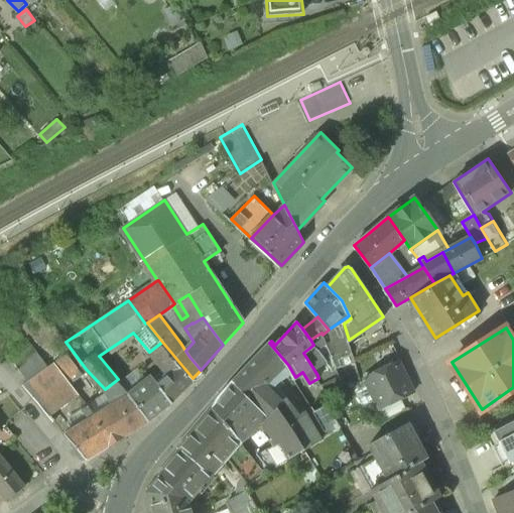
[(329,330),(323,335),(330,351),(343,342),(338,333),(334,335),(330,329),(329,330)]
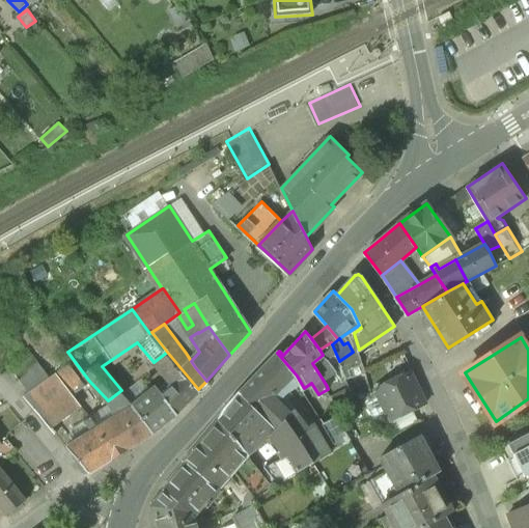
[(323,355),(312,363),(327,386),(344,374),(339,361),(332,344),(331,342),(326,345),(329,352),(323,355)]
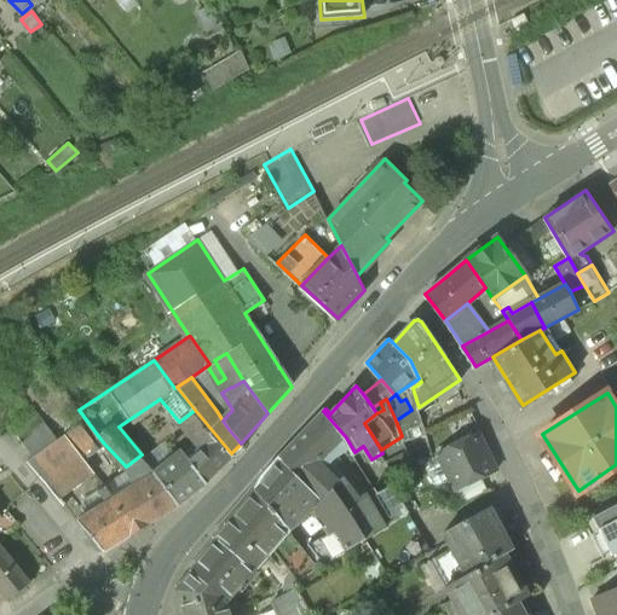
[(380,402),(373,407),(376,413),(384,410),(380,402)]
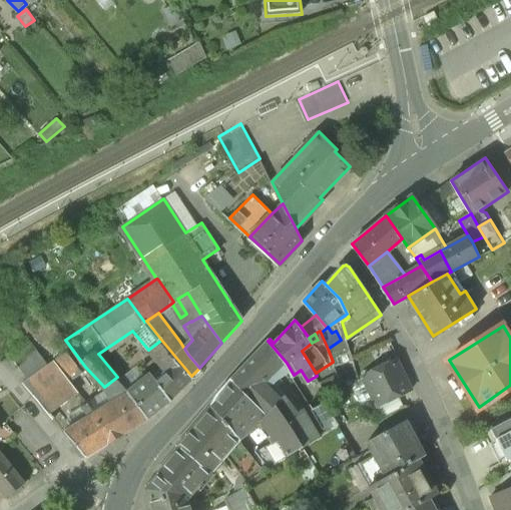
[(29,338),(10,353),(19,365),(38,350),(29,338)]
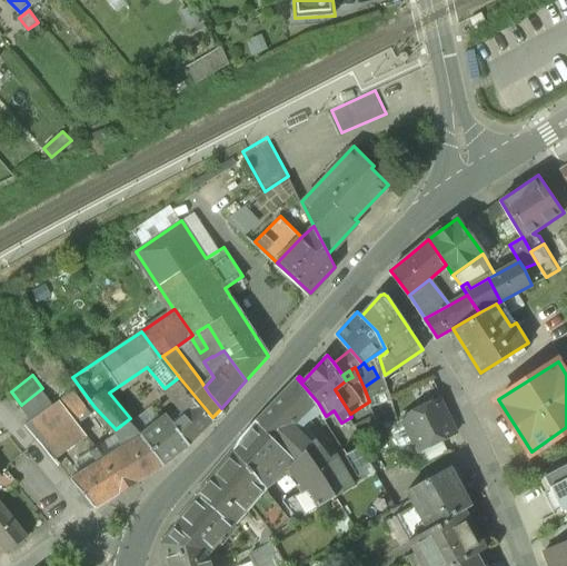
[(212,417),(179,377),(165,388),(187,415),(177,423),(190,443),(214,418),(212,417)]
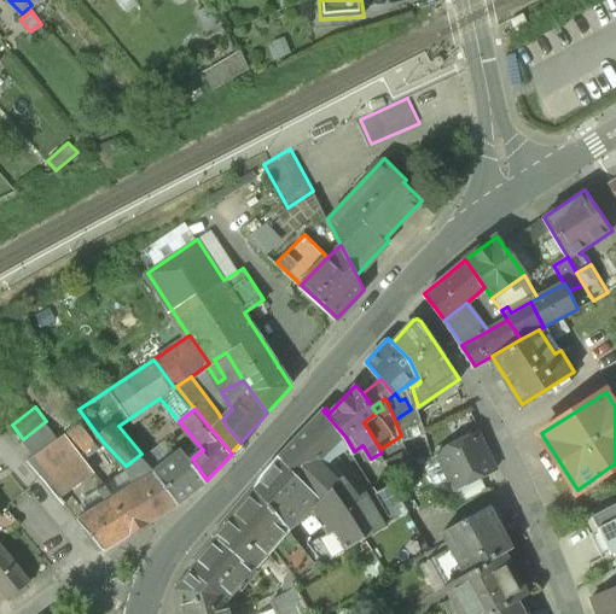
[(100,448),(81,422),(69,410),(53,415),(46,421),(59,438),(65,433),(86,458),(100,448)]
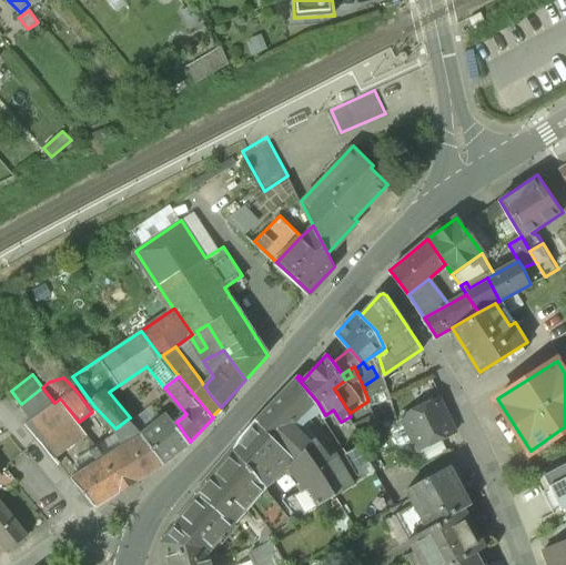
[(296,377),(258,419),(278,443),(295,460),(306,449),(311,444),(295,425),(317,402),(296,377)]
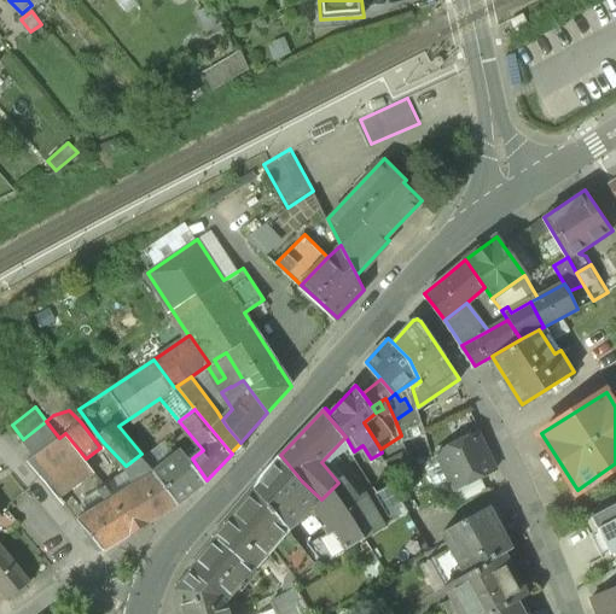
[(46,421),(23,439),(35,455),(53,443),(59,438),(46,421)]
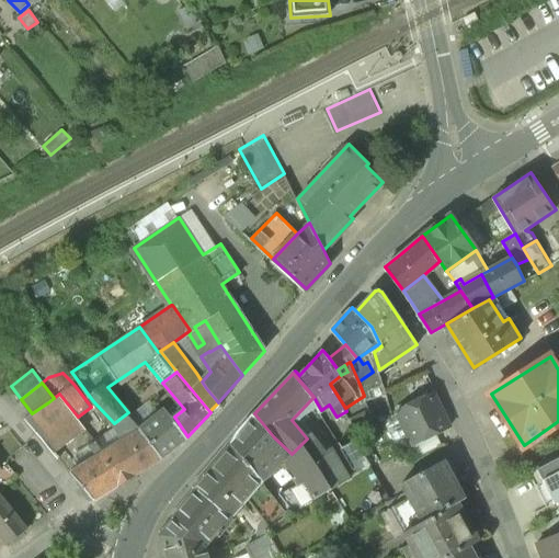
[(434,391),(397,410),(413,443),(414,443),(437,432),(451,425),(434,391)]
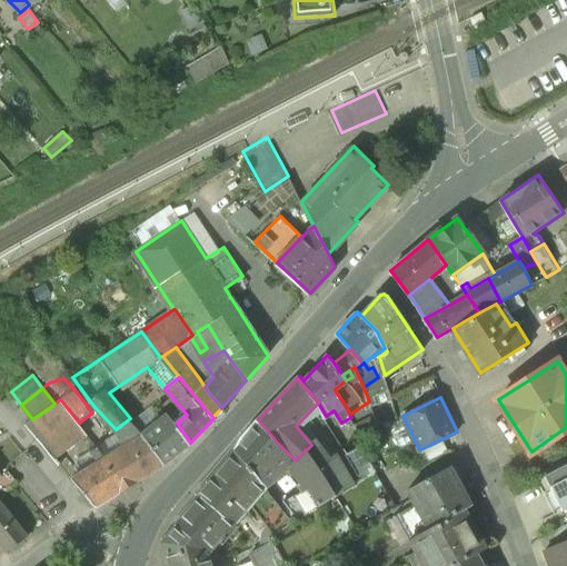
[(79,423),(60,399),(55,404),(49,408),(75,439),(86,432),(79,423)]
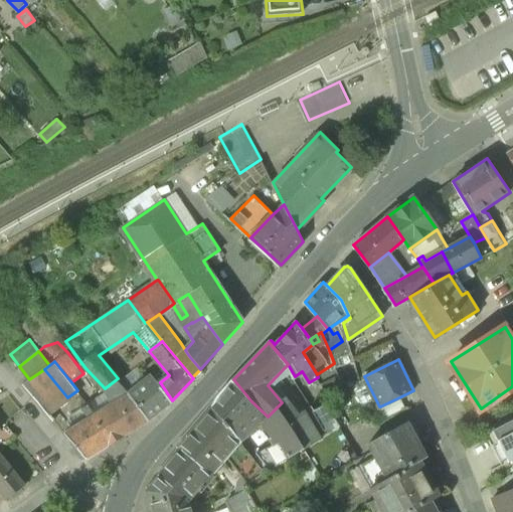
[(29,379),(24,383),(47,412),(67,397),(44,369),(29,379)]
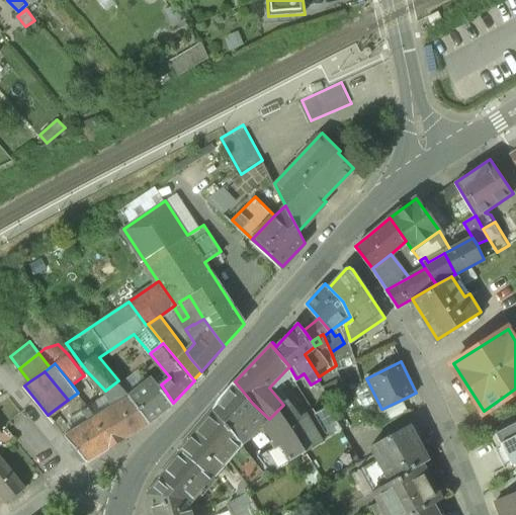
[(156,377),(145,384),(143,380),(134,387),(136,391),(130,395),(150,422),(173,403),(161,384),(156,377)]
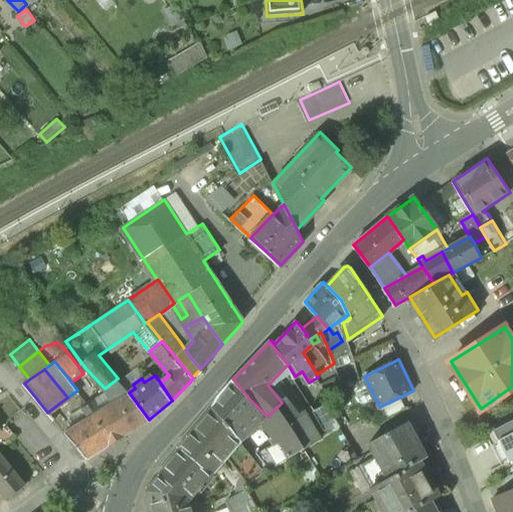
[(129,392),(118,378),(105,388),(114,401),(99,411),(97,413),(114,442),(149,419),(129,392)]
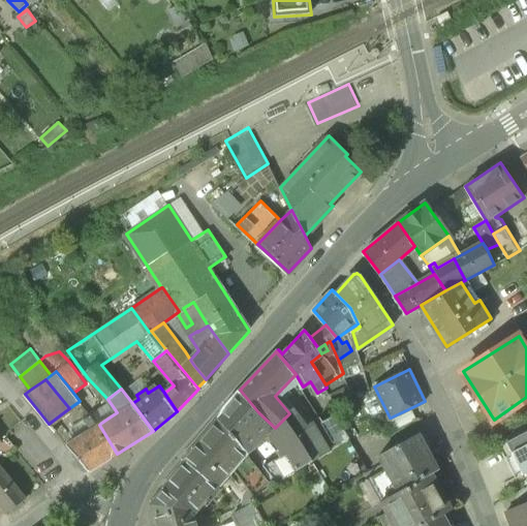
[(258,412),(240,390),(224,406),(220,416),(219,416),(219,418),(248,454),(275,428),(258,412)]
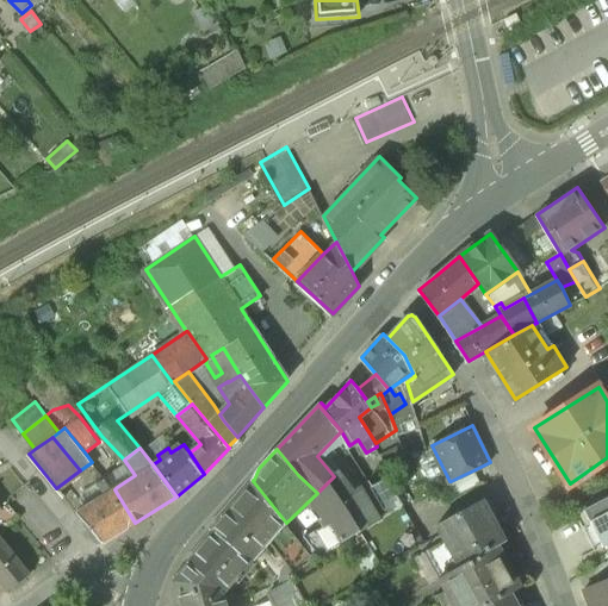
[(476,469),(451,481),(456,493),(481,481),(476,469)]
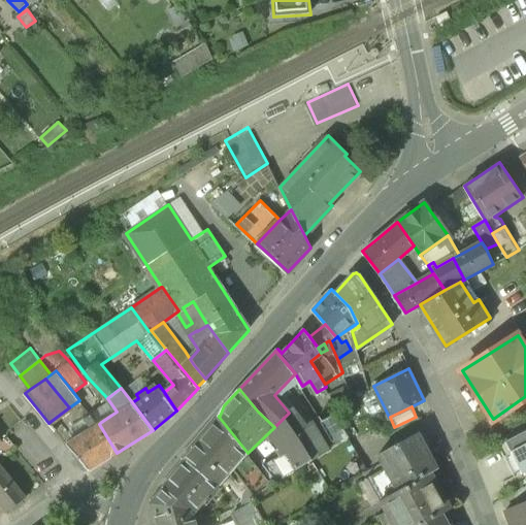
[(335,413),(323,420),(336,445),(350,436),(335,413)]
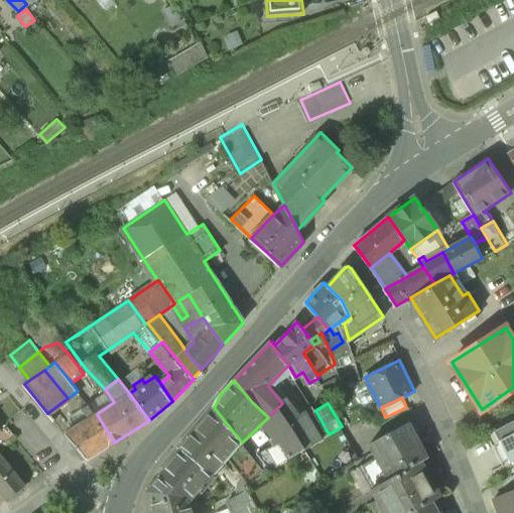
[(99,412),(94,404),(91,407),(95,414),(97,414),(99,412)]
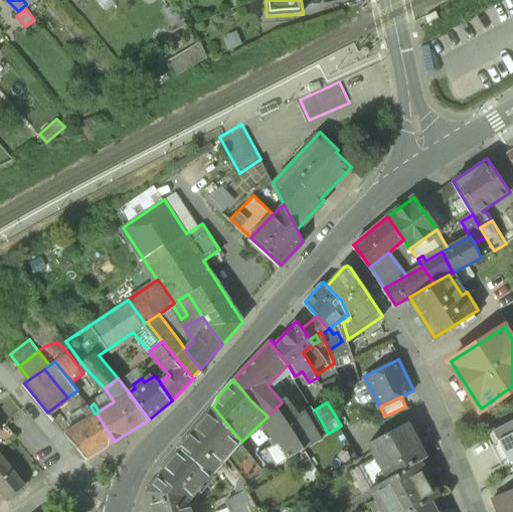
[(89,404),(82,408),(90,417),(95,413),(91,406),(89,404)]
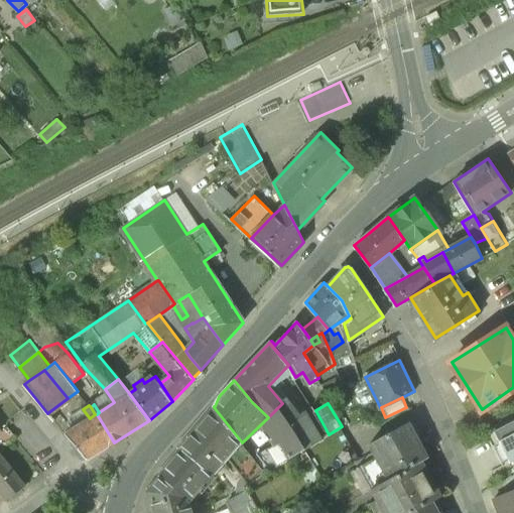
[(214,408),(180,445),(179,446),(181,449),(159,475),(161,478),(162,478),(189,501),(200,490),(201,491),(230,457),(251,483),(267,474),(242,442),(214,407),(213,407),(214,408)]
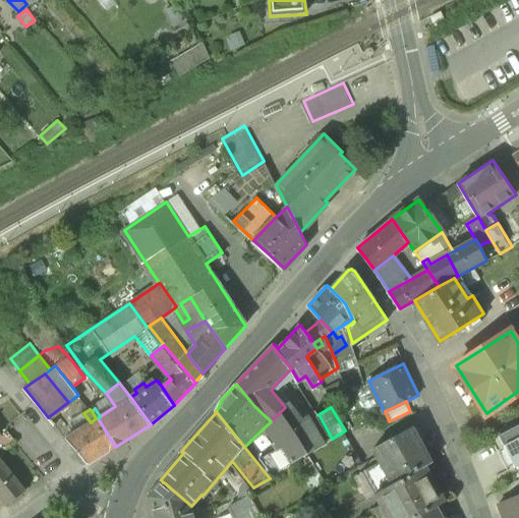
[(281,411),(271,421),(285,442),(290,438),(288,434),(294,428),(294,427),(281,411)]
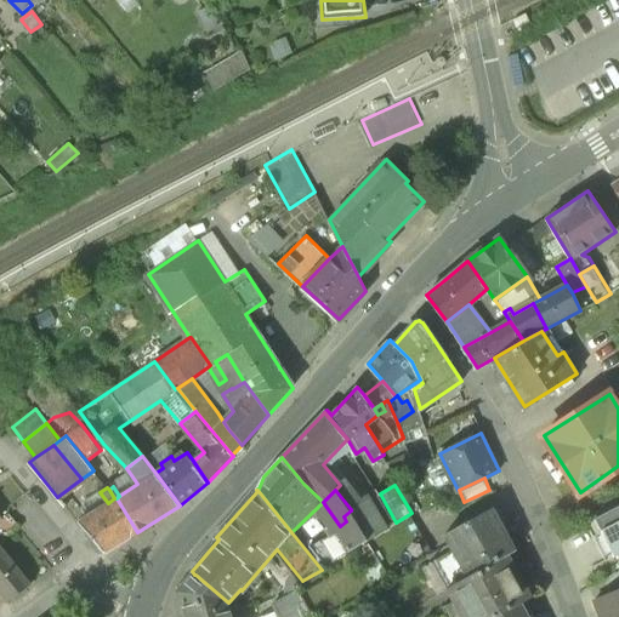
[(380,493),(351,510),(368,540),(396,523),(380,493)]
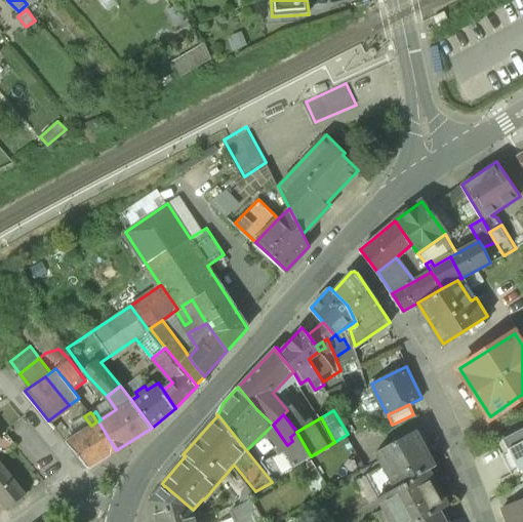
[(91,426),(67,442),(85,465),(90,466),(116,450),(98,422),(96,422),(91,426)]
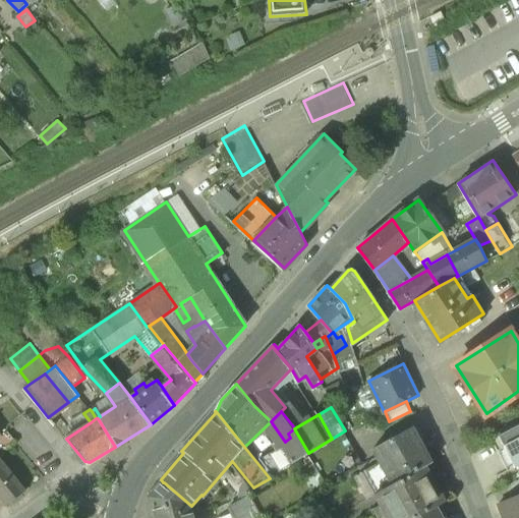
[(518,423),(499,435),(515,466),(518,464),(518,423)]
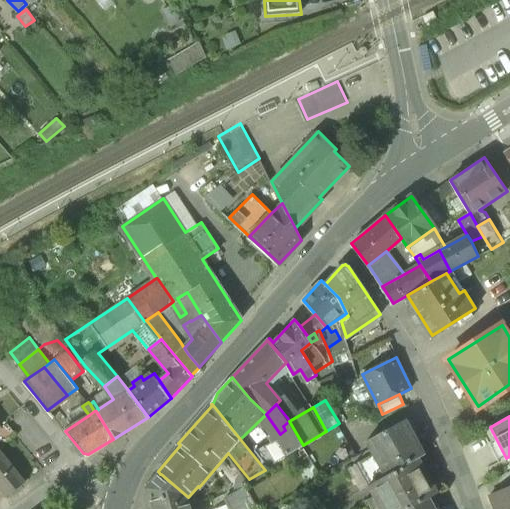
[(405,419),(366,441),(385,475),(419,456),(423,454),(411,433),(412,432),(405,419)]
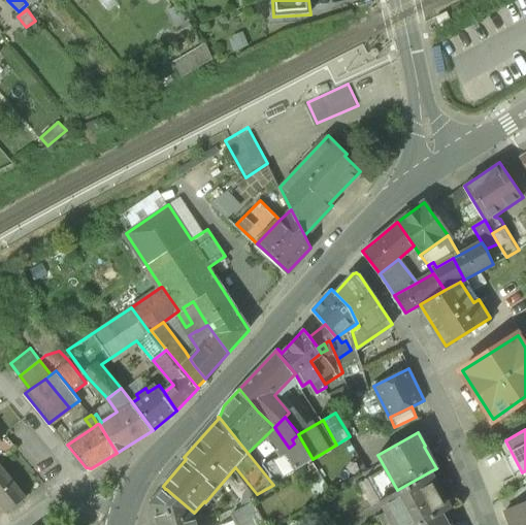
[(0,467),(0,503),(2,506),(21,492),(0,467)]
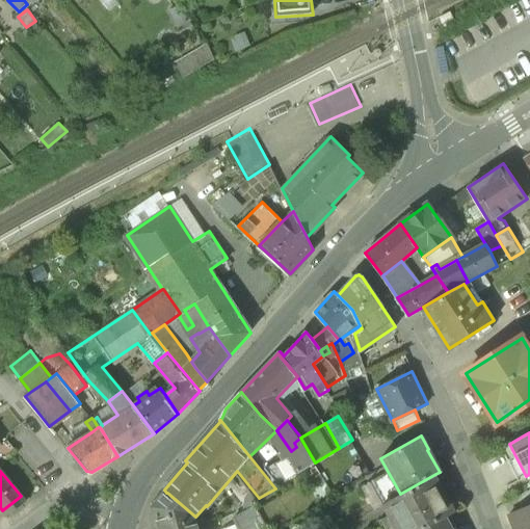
[(400,494),(382,504),(396,528),(423,528),(443,518),(455,510),(435,474),(400,494)]
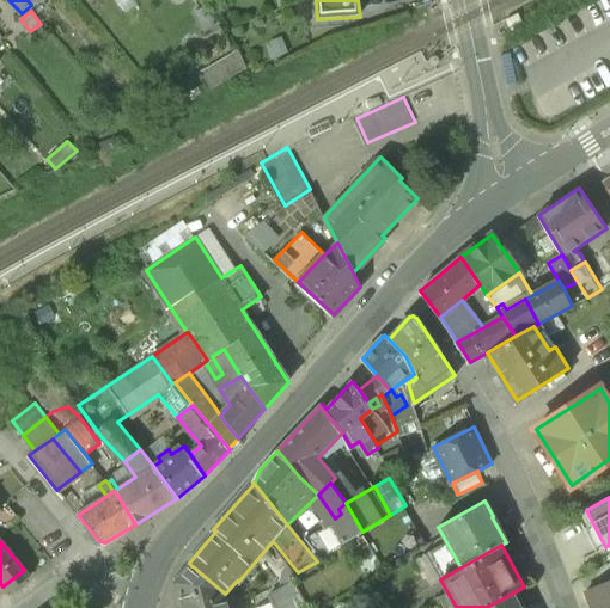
[(229,607),(225,594),(193,566),(191,566),(176,585),(182,607),(229,607)]
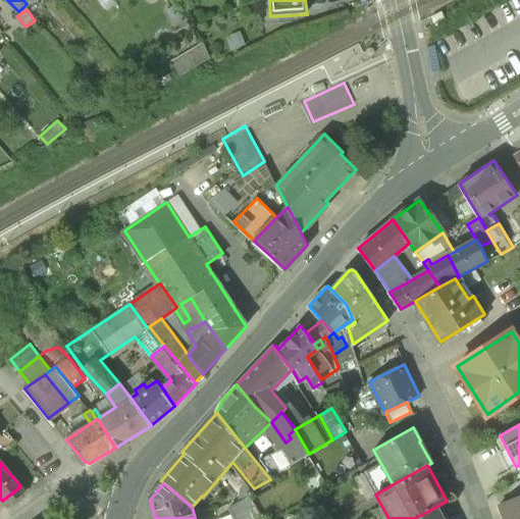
[(519,495),(501,502),(507,518),(519,518),(519,495)]
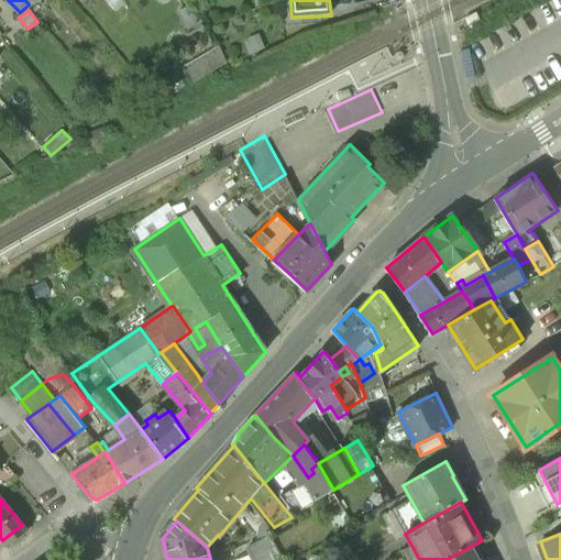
[(285,559),(271,535),(249,547),(253,559),(285,559)]
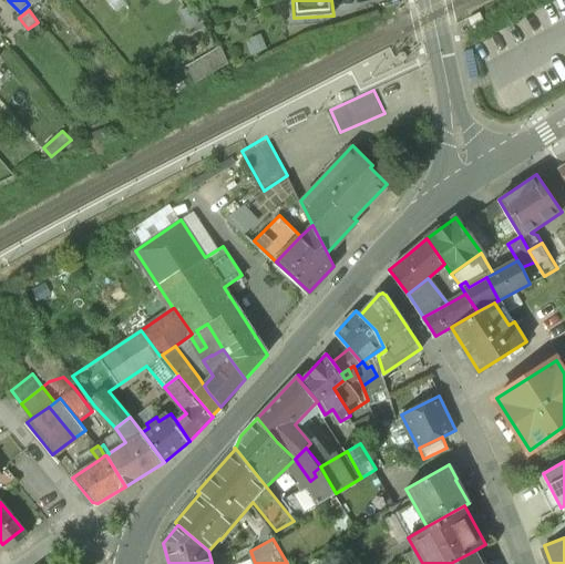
[(479,563),(472,552),(451,563),(479,563)]
